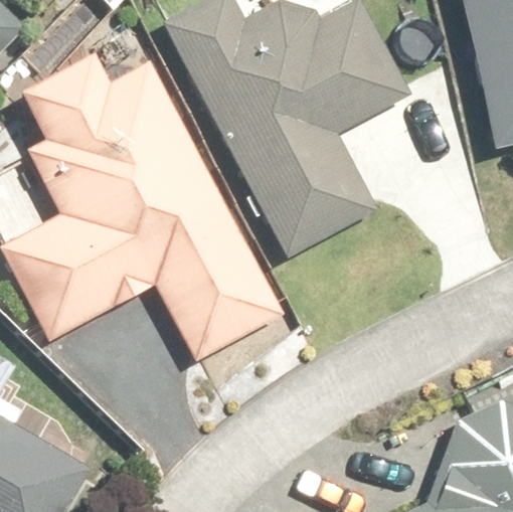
[(380,210),(340,134),(412,96),(364,3),(322,25),(320,23),(319,21),(317,19),(315,17),(313,16),(311,14),(309,13),(307,11),(305,10),(303,9),(300,8),(298,7),(296,6),(293,5),(291,5),(288,4),(286,4),(283,4),(280,3),(278,4),(275,4),(273,4),(270,5),(268,5),(265,6),(263,7),(260,8),(258,9),(255,10),(253,11),(251,13),(249,14),(247,16),(245,18),(243,20),(233,0),(207,0),(168,21),(290,257),(380,210)]
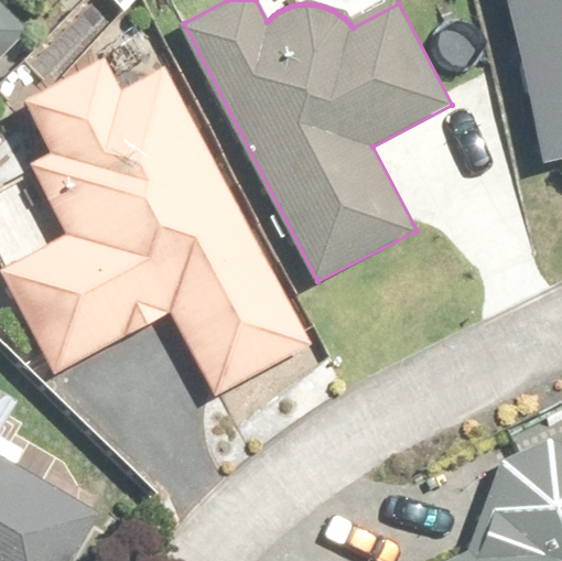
[(561,160),(561,0),(509,0),(544,164),(561,160)]
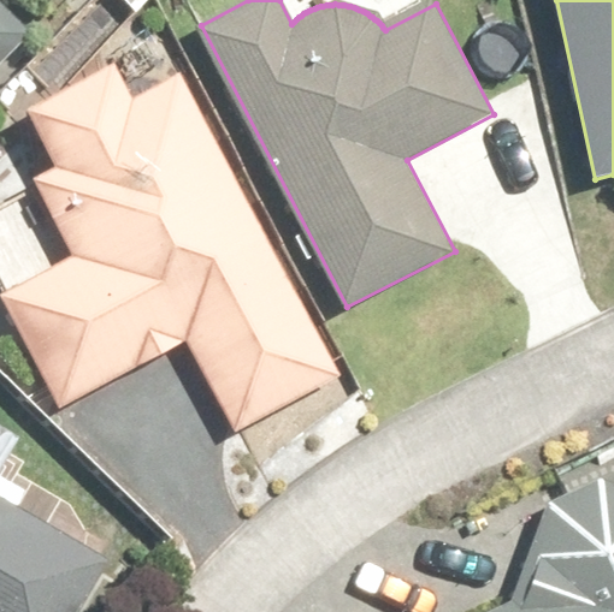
[(0,66),(27,42),(0,12),(0,66)]
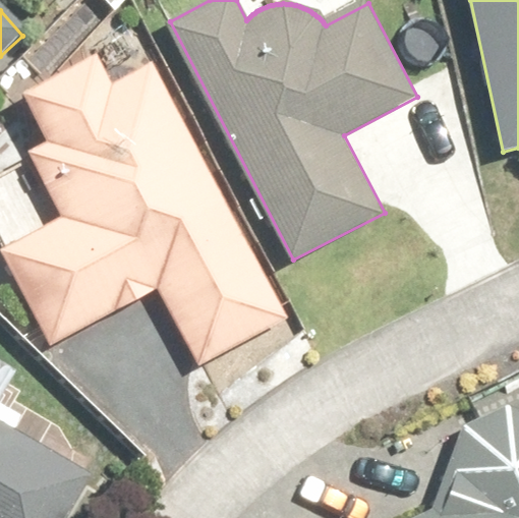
[(285,314),(150,63),(111,83),(98,58),(25,97),(49,139),(26,152),(61,217),(0,250),(51,344),(158,287),(197,361),(285,314)]
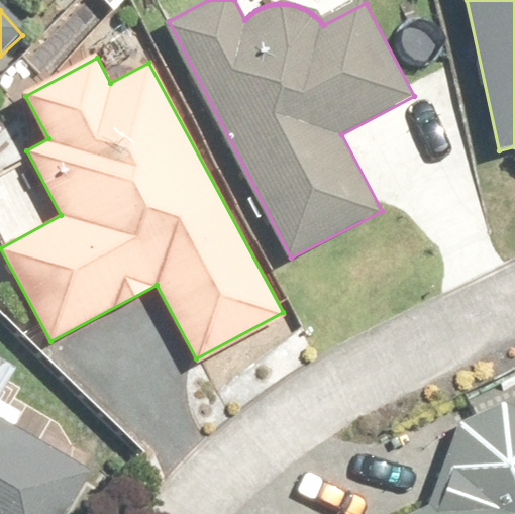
[(514,513),(514,407),(500,403),(457,423),(431,498),(398,513),(514,513)]
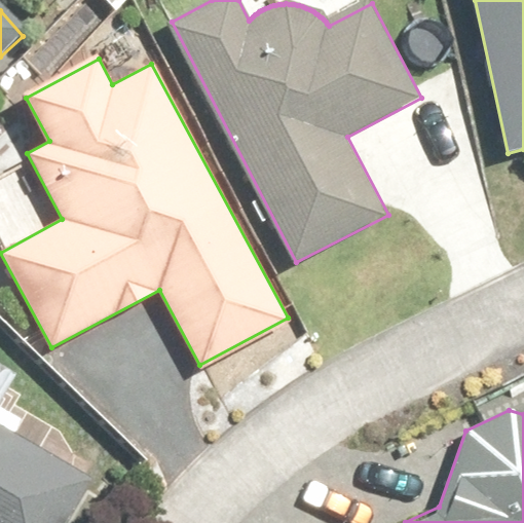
[(0,522),(52,522),(80,476),(0,428),(0,522)]
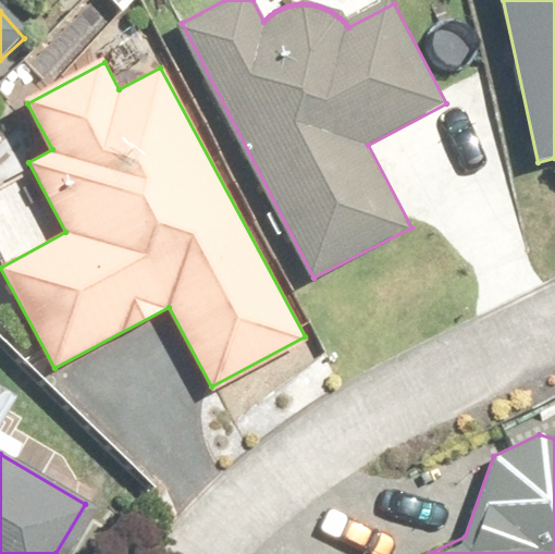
All buildings are outlined.
